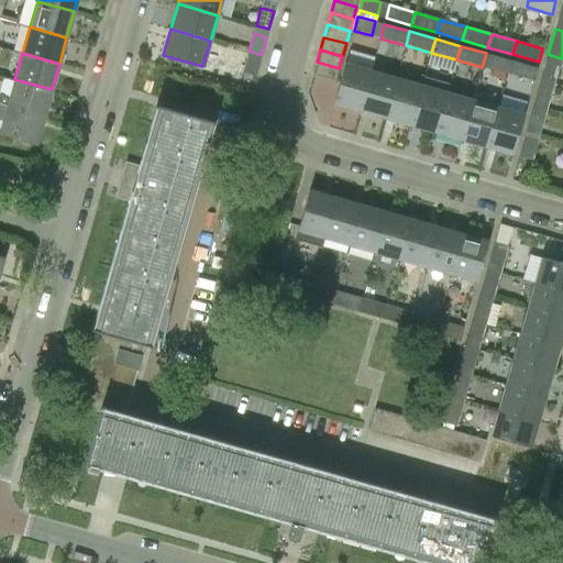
[(507,74),(511,61),(486,53),(482,67),(507,74)]
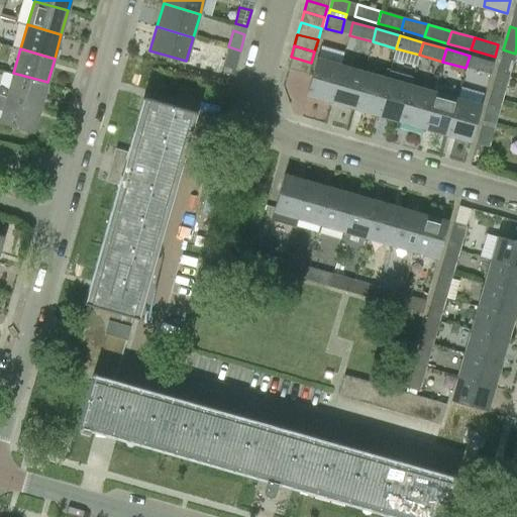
[(515,54),(503,49),(497,73),(508,77),(515,54)]
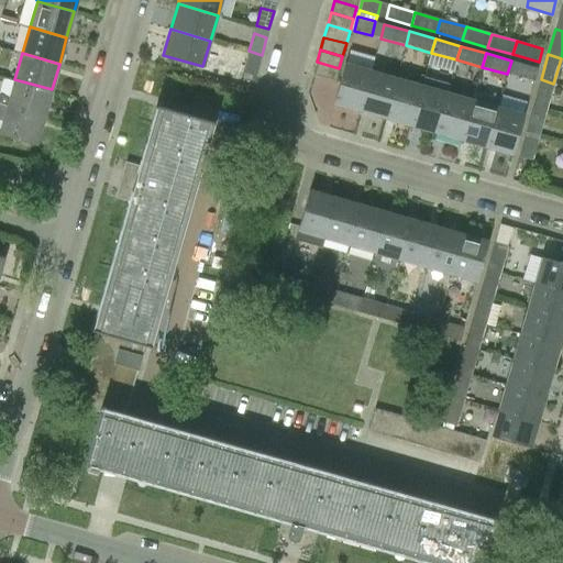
[(254,80),(260,63),(246,59),(242,77),(254,80)]
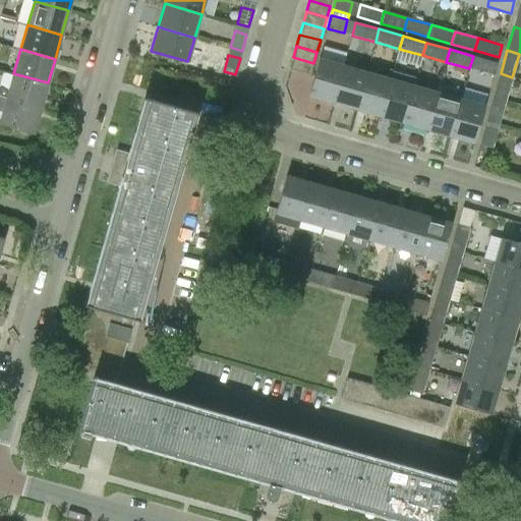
[(494,75),(497,63),(473,56),(469,68),(494,75)]
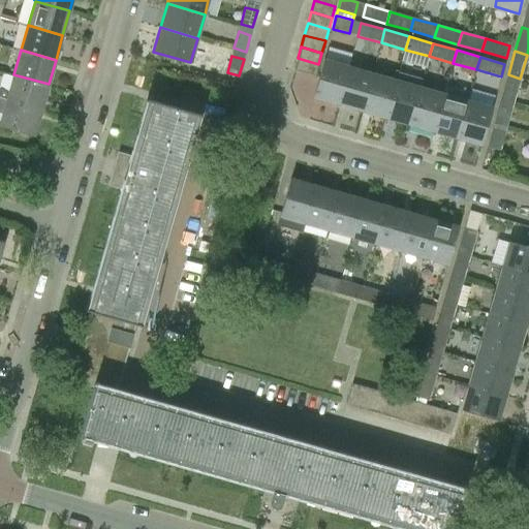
[(315,75),(318,64),(298,58),(294,69),(315,75)]
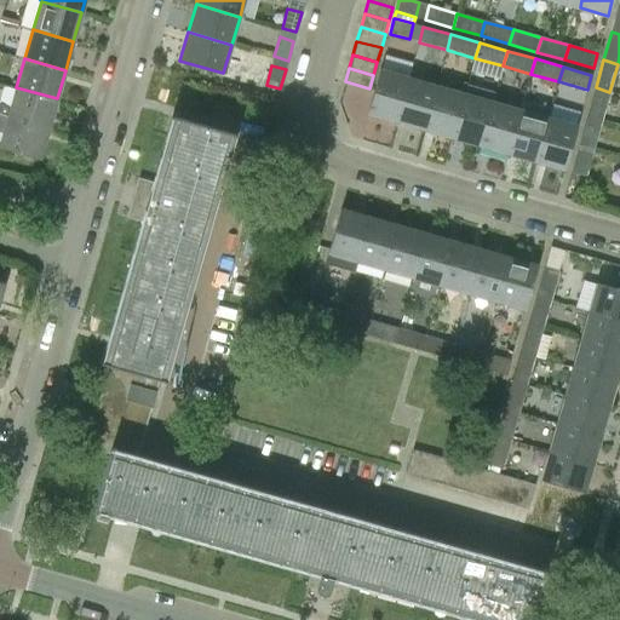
[(396,122),(408,79),(379,70),(367,114),(396,122)]
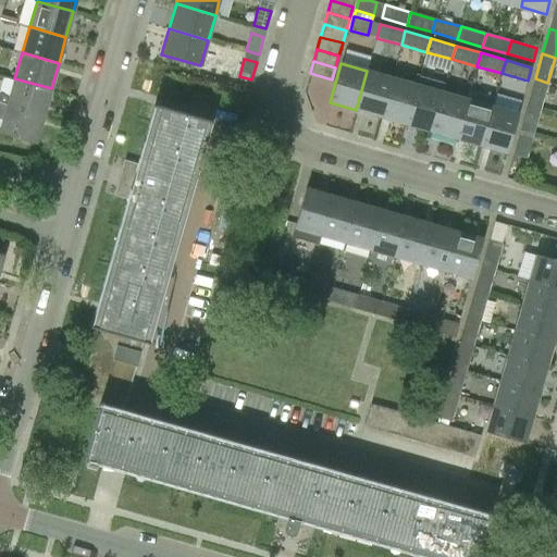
[(381,116),(392,77),(367,71),(356,110),(381,116)]
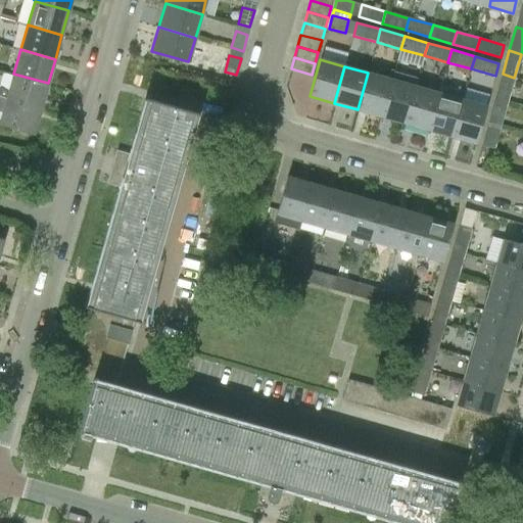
[(394,72),(391,80),(381,116),(405,123),(415,86),(418,78),(394,72)]
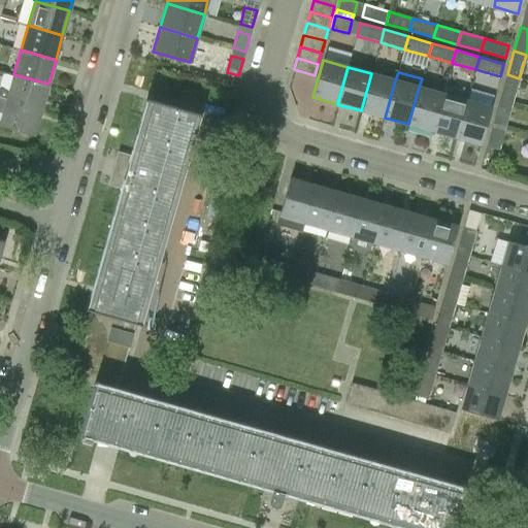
[(385,118),(395,80),(371,73),(361,110),(385,118)]
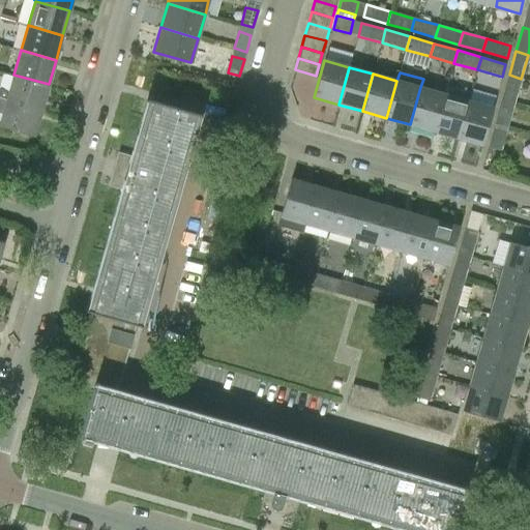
[(49,84),(13,75),(8,91),(0,88),(0,96),(41,109),(49,84)]
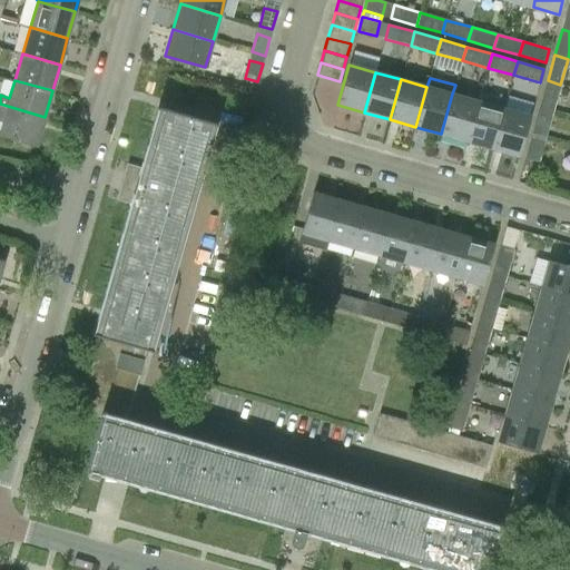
[(560,85),(548,80),(540,106),(553,110),(560,85)]
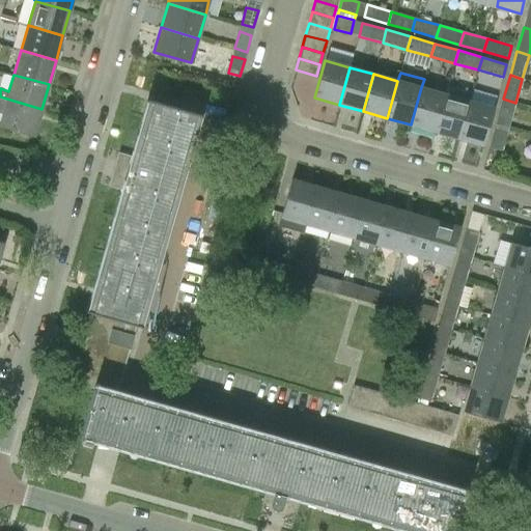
[(435,132),(446,94),(421,87),(411,124),(435,132)]
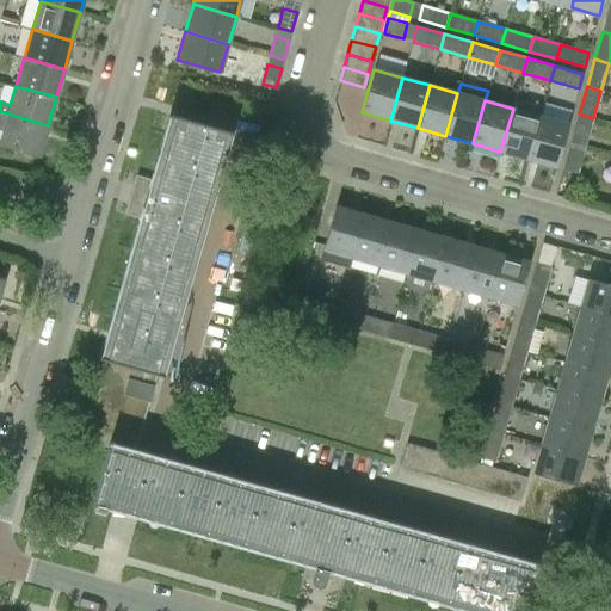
[(528,160),(541,117),(526,112),(529,107),(528,105),(516,102),(513,109),(500,152),(528,160)]
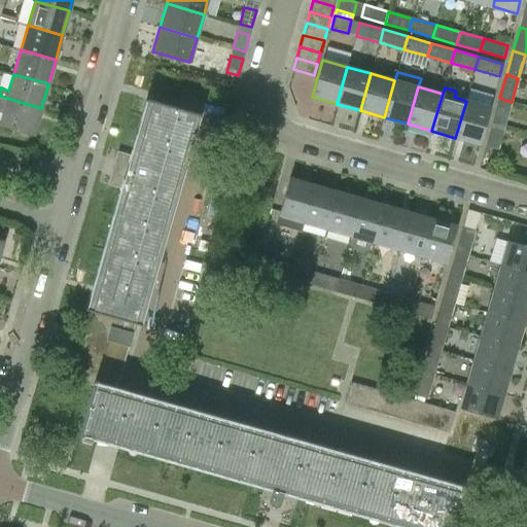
[(0,119),(0,120),(0,124),(34,134),(41,108),(0,96),(0,119)]
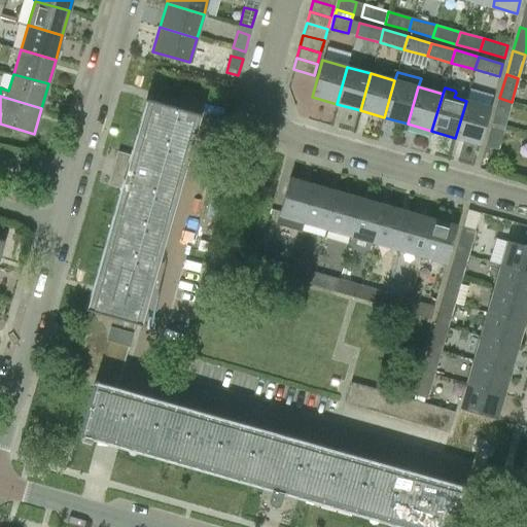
[(512,102),(499,98),(492,121),(504,126),(512,102)]
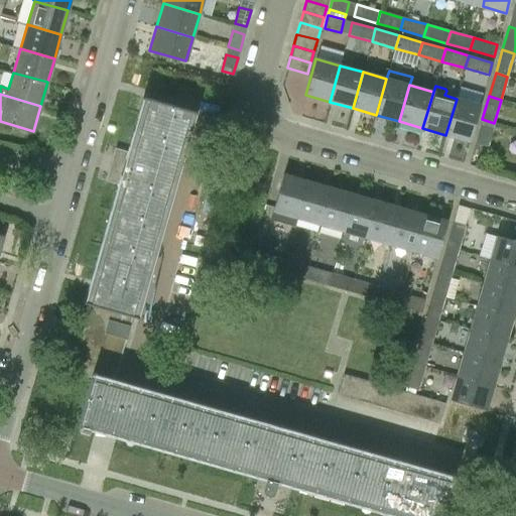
[(116,148),(109,170),(106,180),(124,185),(95,287),(88,315),(130,327),(191,110),(149,98),(133,153),(116,148)]
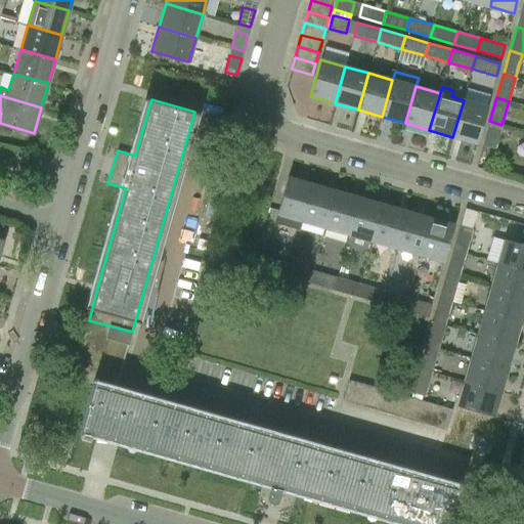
[(464,100),(452,137),(477,143),(487,106),(464,100)]
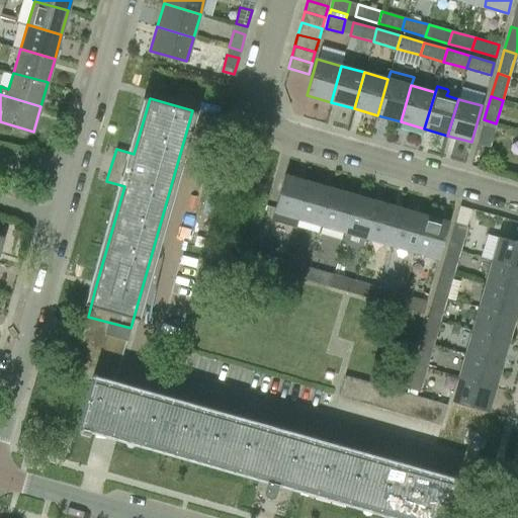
[(489,147),(494,131),(496,123),(484,119),(478,144),(489,147)]
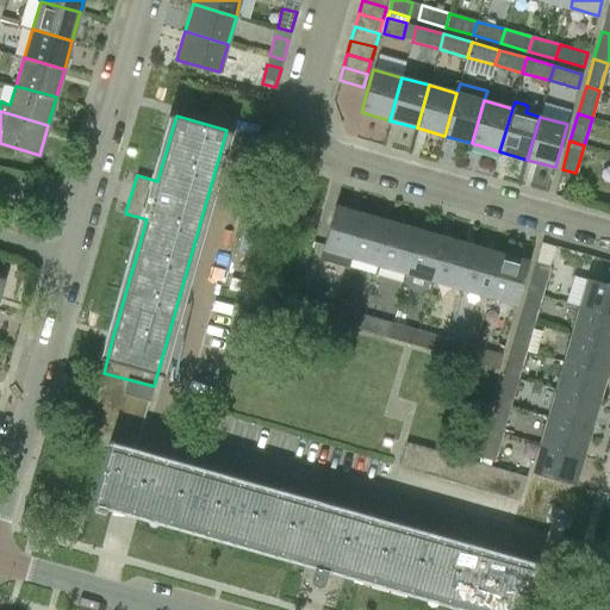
[(352,256),(363,213),(335,206),(323,248),(319,260),(348,268),(352,256)]
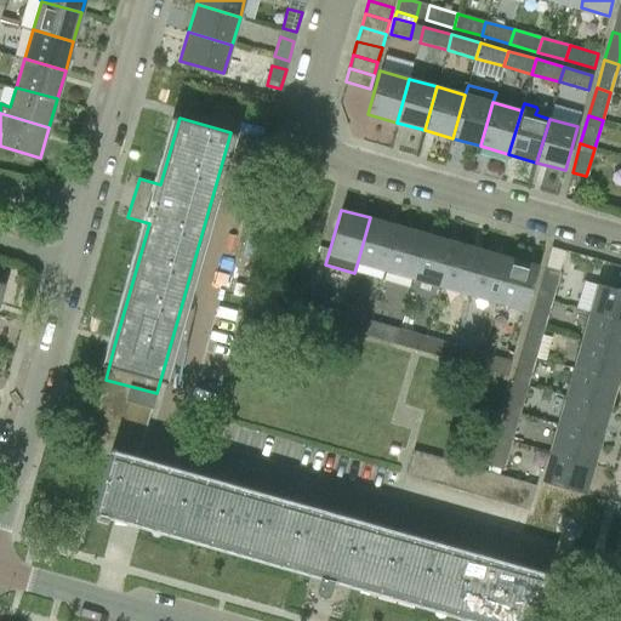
[(386,269),(398,226),(370,217),(358,261),(386,269)]
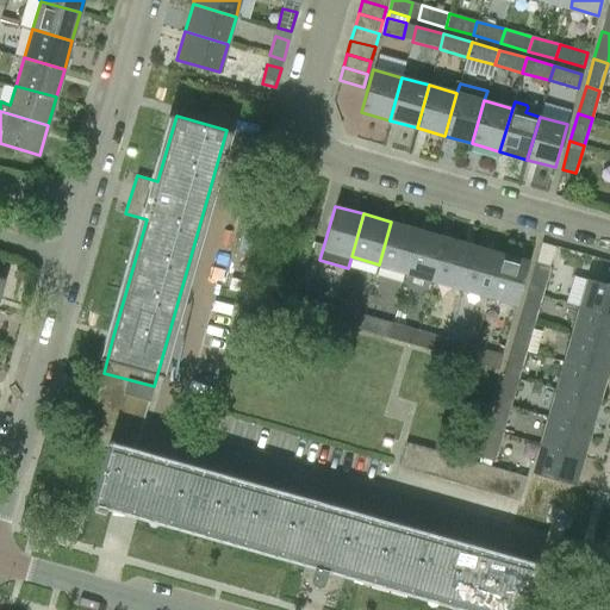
[(406,272),(418,230),(391,222),(379,265),(406,272)]
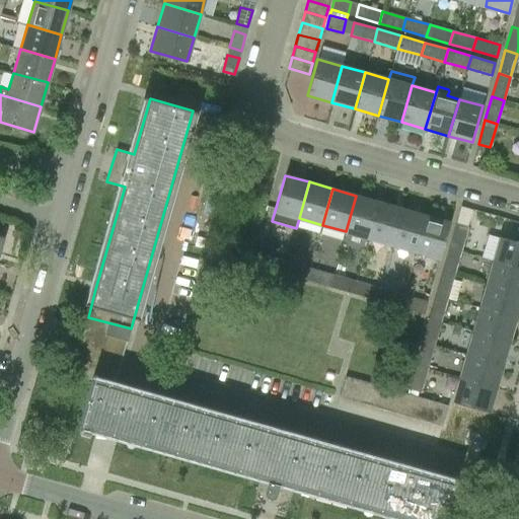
[(369,238),(379,202),(356,196),(346,231),(369,238)]
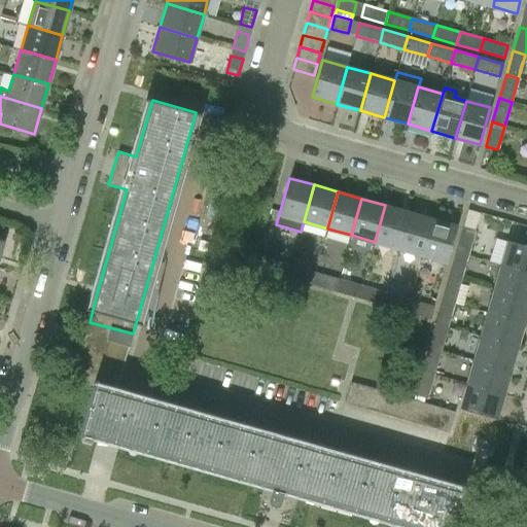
[(398,249),(409,212),(385,205),(375,242),(398,249)]
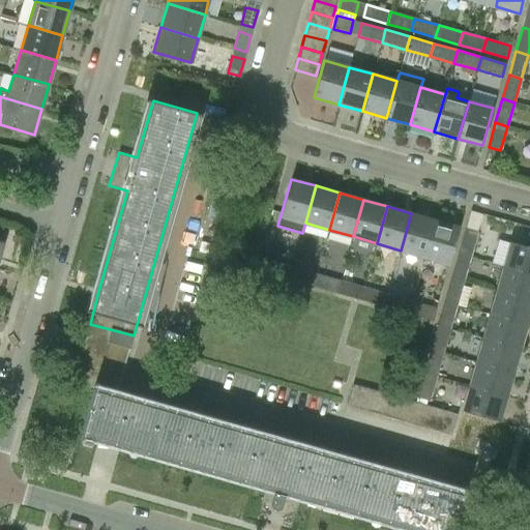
[(424,257),(435,219),(411,213),(401,251),(424,257)]
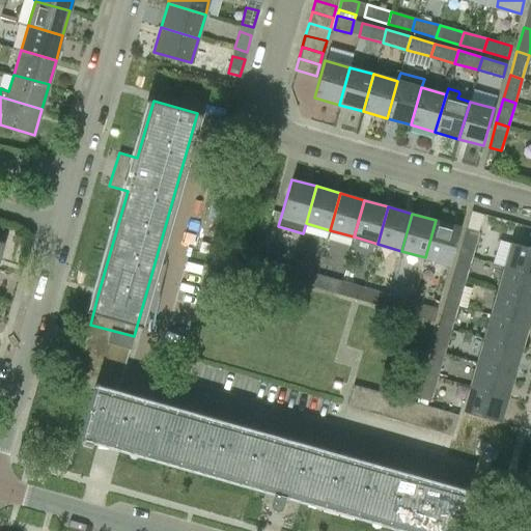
[(436,220),(425,257),(450,264),(460,227),(436,220)]
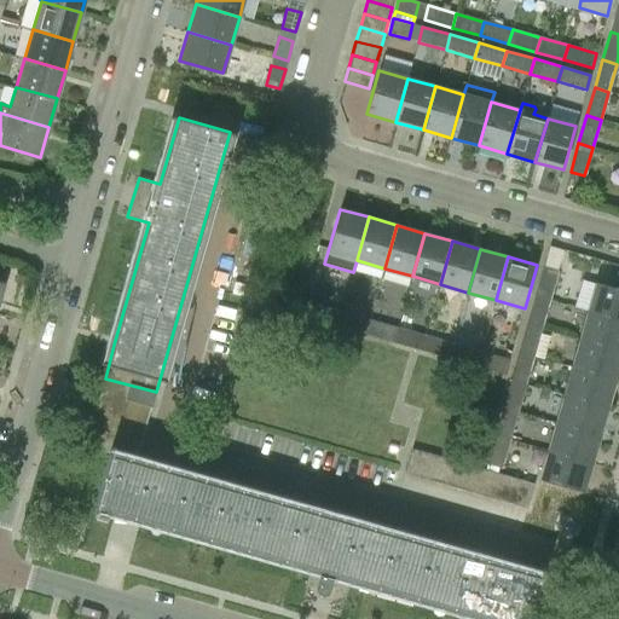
[(544,267),(538,287),(536,295),(549,300),(551,290),(557,271),(544,267)]
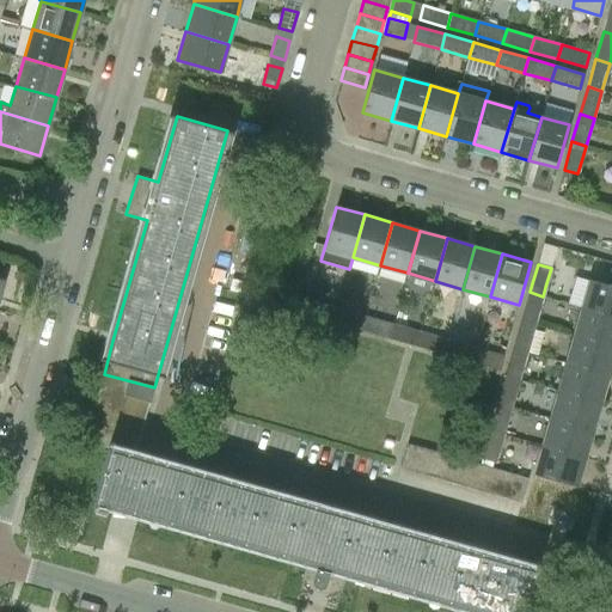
[(581,307),(611,316),(611,285),(589,279),(581,307)]
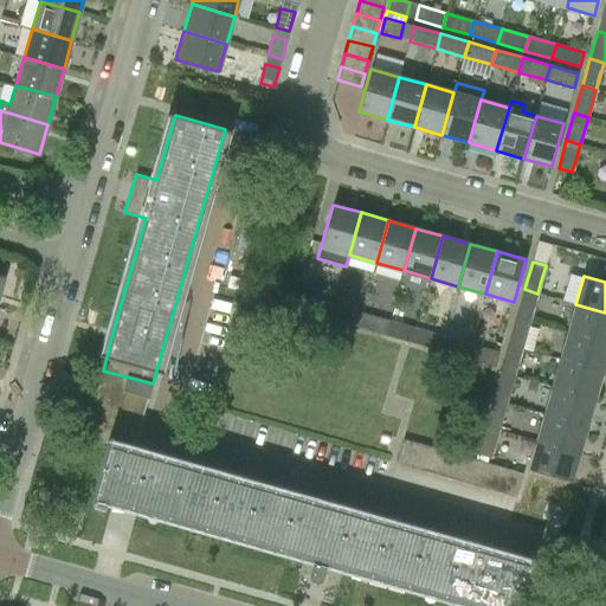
[(516,317),(530,321),(537,294),(524,289),(516,317)]
